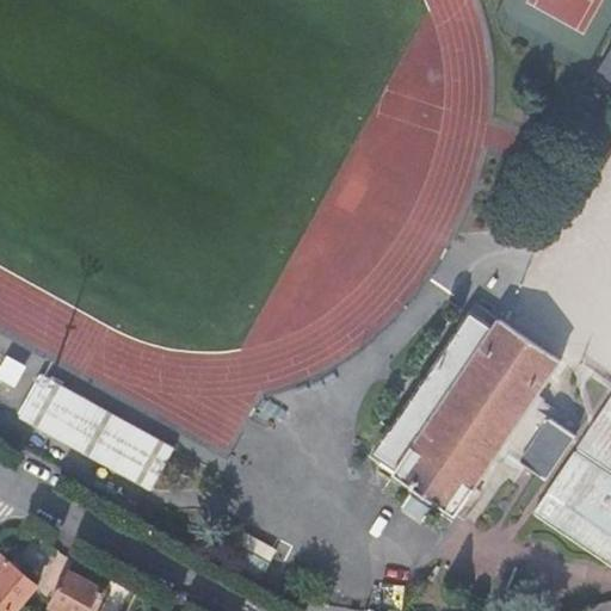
[(561,362),(500,320),(493,329),(456,304),(454,307),(470,318),(434,370),(427,365),(419,376),(426,382),(393,433),(390,433),(376,455),(399,469),(395,475),(421,493),(456,517),(561,362)]
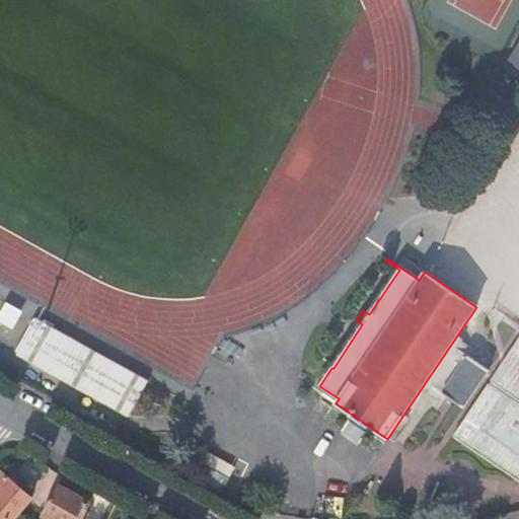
[(415,266),(425,272),(428,267),(419,261),(415,266)]
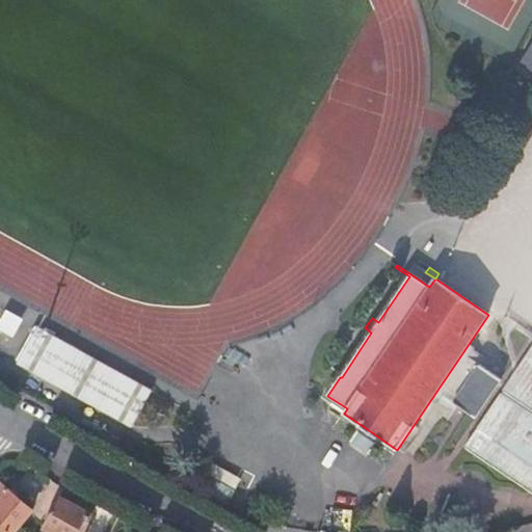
[(28,330),(12,321),(6,333),(22,342),(28,330)]
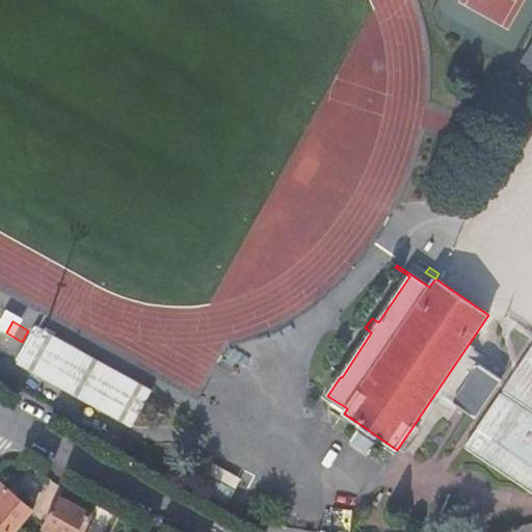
[(47,334),(27,368),(141,433),(161,398),(47,334)]
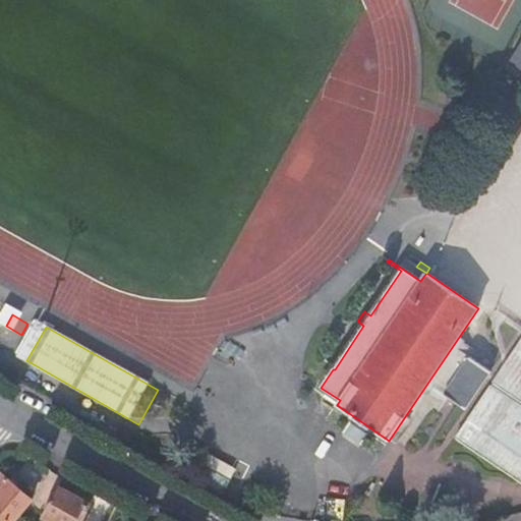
[(520,340),(455,439),(520,482),(520,340)]
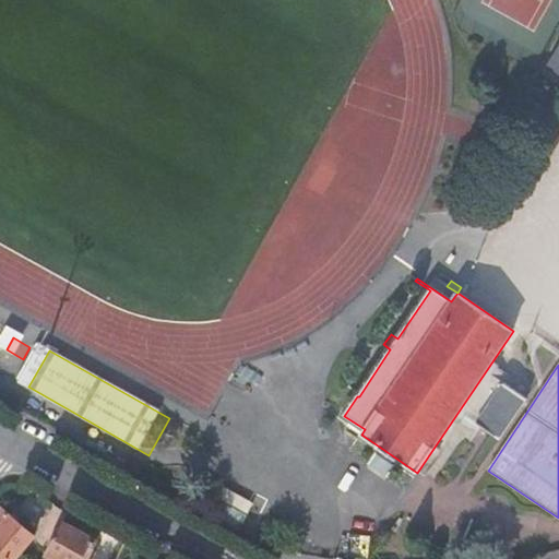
[(527,400),(504,383),(476,423),(500,439),(527,400)]
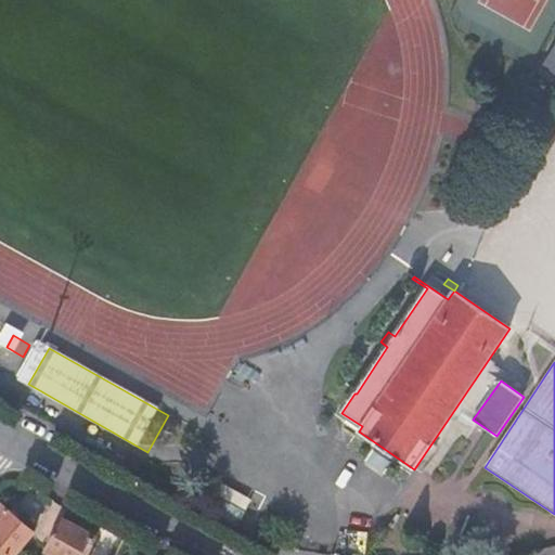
[(228,490),(222,501),(256,519),(261,508),(228,490)]
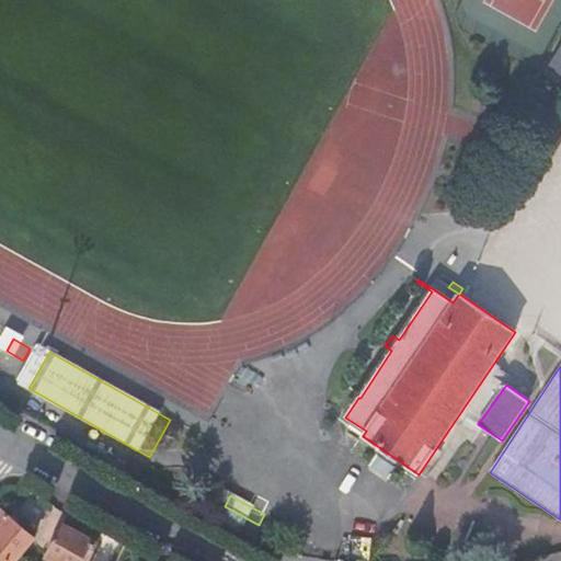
[(225,506),(217,521),(251,539),(259,525),(225,506)]
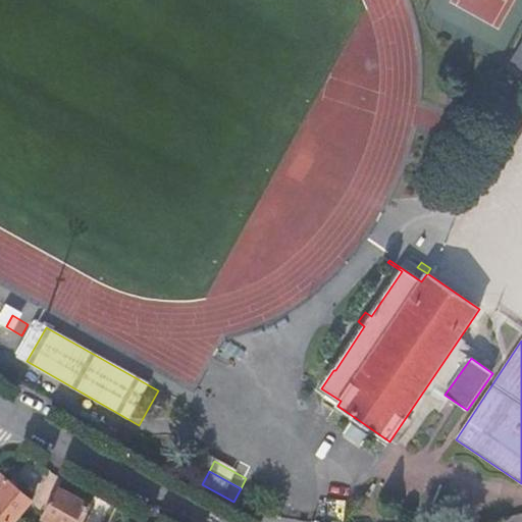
[(2,475),(0,477),(0,512),(11,521),(14,521),(33,501),(2,475)]
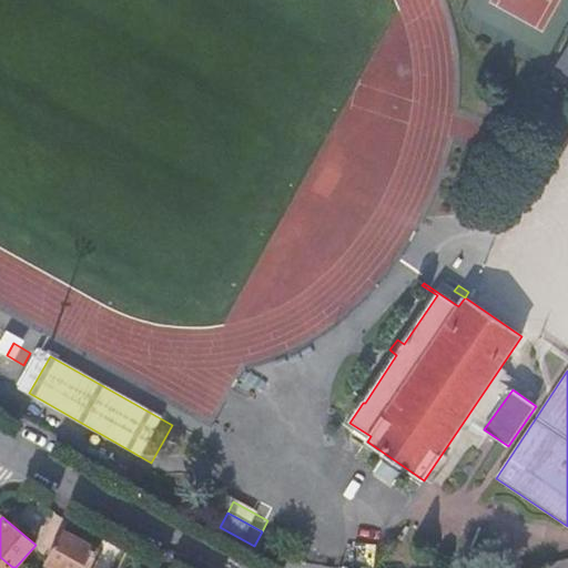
[(66,529),(48,563),(58,567),(80,567),(83,564),(90,567),(100,549),(75,535),(66,529)]
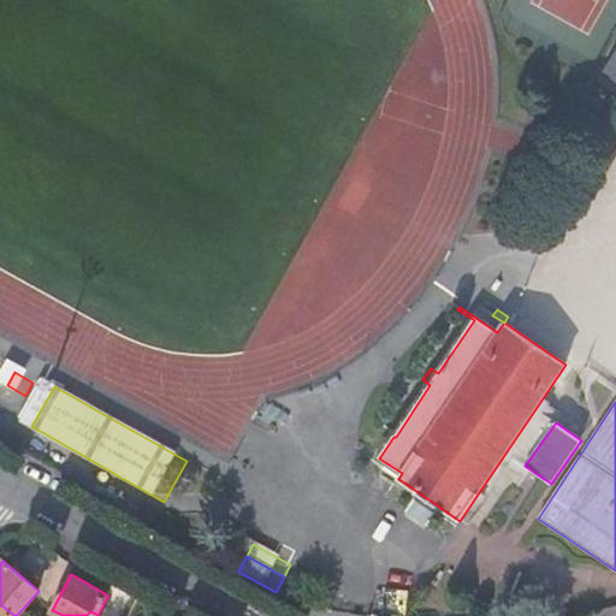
[(0,615),(12,615),(13,615),(0,604),(0,615)]
